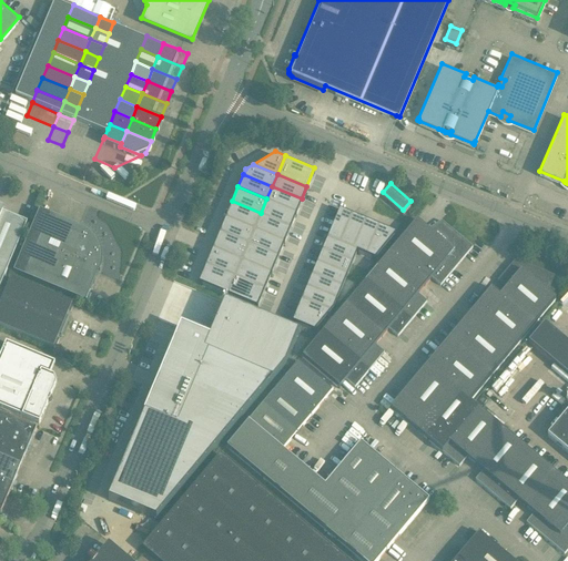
[(272,186),(266,199),(296,211),(302,199),(272,186)]
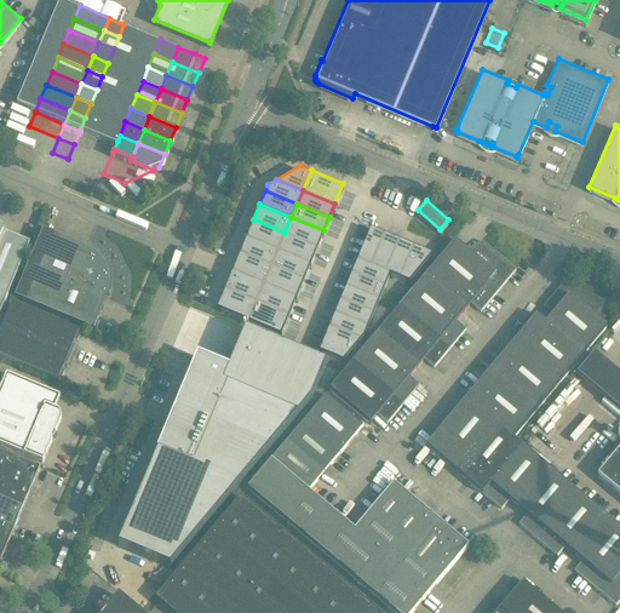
[(291,217),(285,233),(317,246),(323,230),(291,217)]
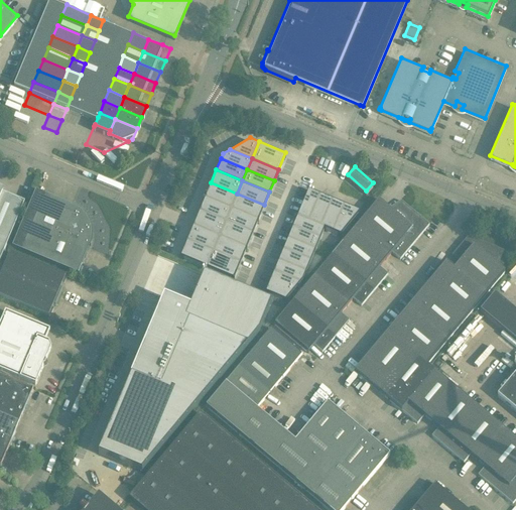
[(0,255),(24,198),(2,188),(4,184),(0,182),(0,255)]
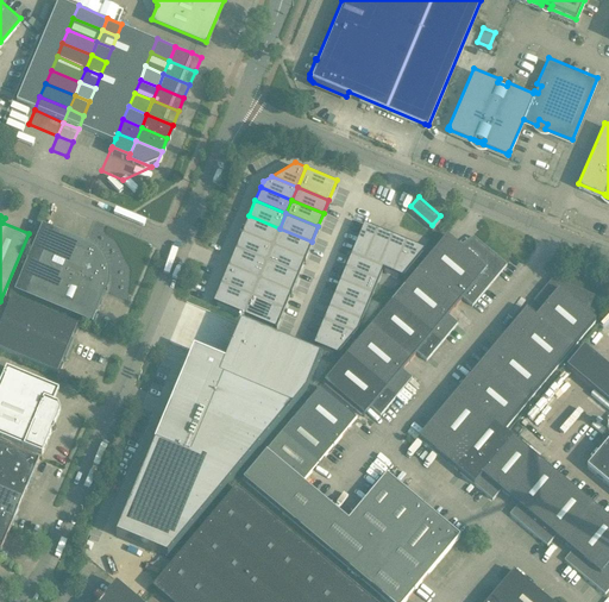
[(249,215),(242,231),(274,244),(280,229),(249,215)]
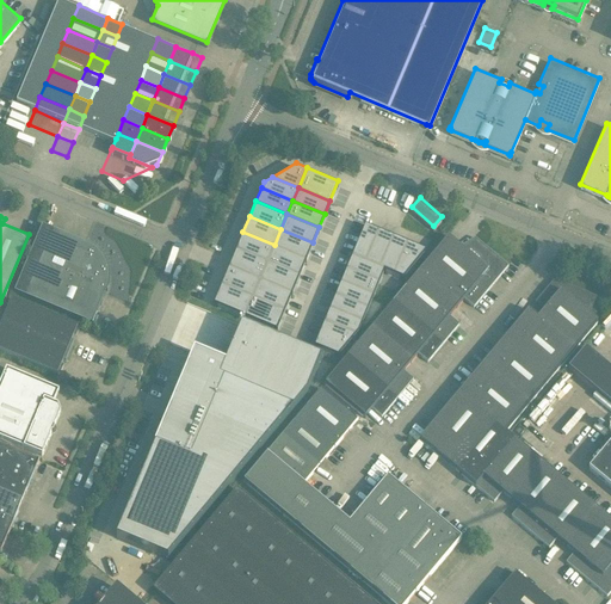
[(102,251),(96,244),(86,239),(86,240),(42,221),(14,288),(74,313),(92,321),(105,288),(106,288),(110,278),(110,269),(106,259),(102,251)]
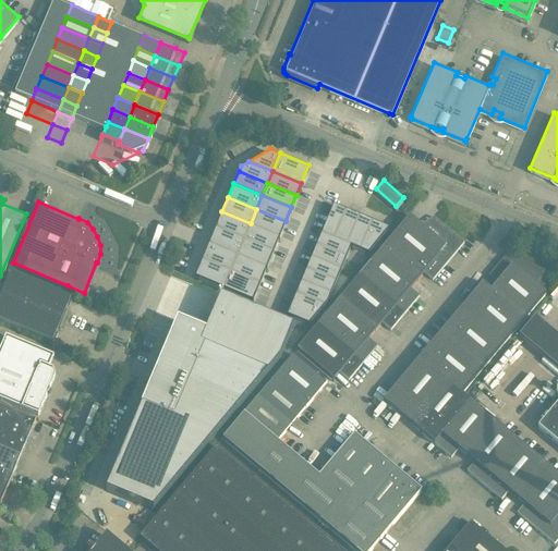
[(334,201),(322,231),(335,236),(347,207),(334,201)]
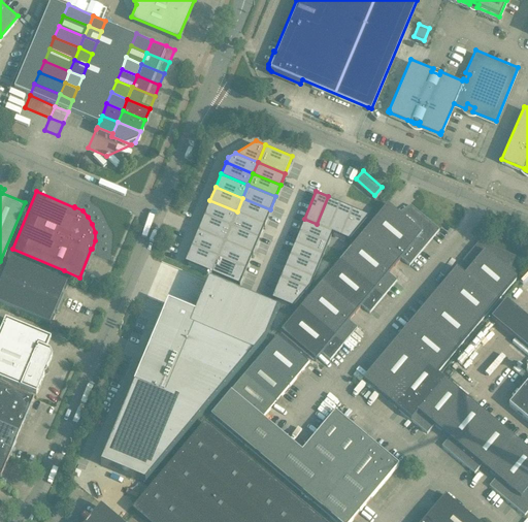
[(328,196),(317,224),(329,229),(340,201),(328,196)]
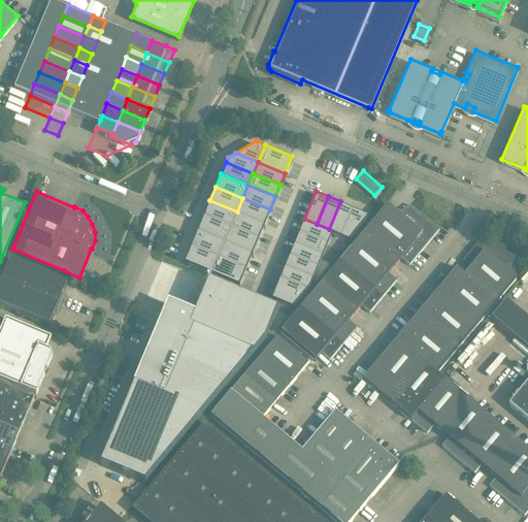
[(242,198),(237,211),(264,223),(270,209),(242,198)]
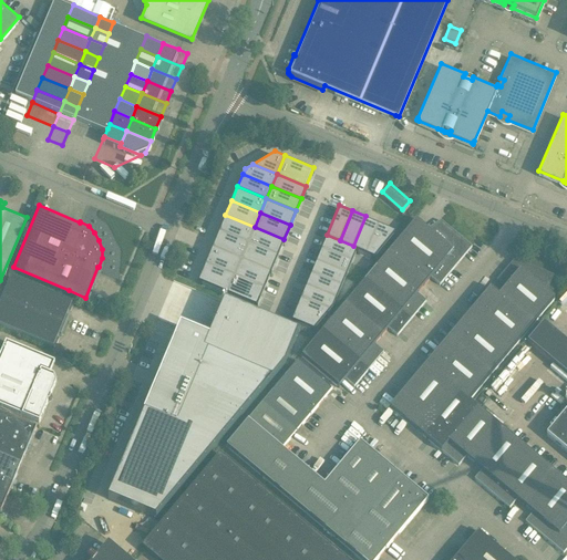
[(225,215),(219,228),(248,241),(255,227),(225,215)]
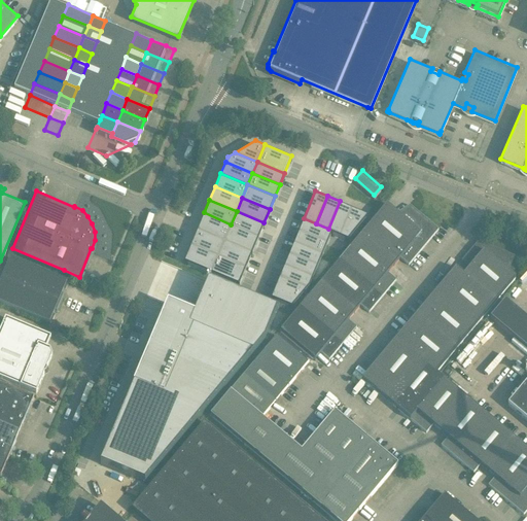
[(388,269),(400,253),(409,261),(438,224),(410,201),(397,209),(386,200),(340,255),(382,291),(396,275),(388,269)]
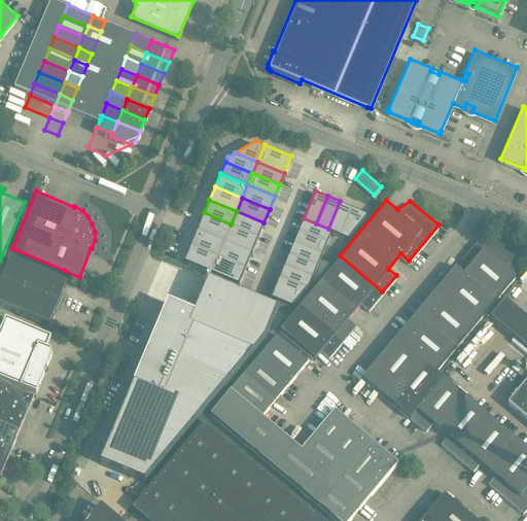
[(340,201),(328,229),(331,230),(341,234),(352,206),(340,201)]
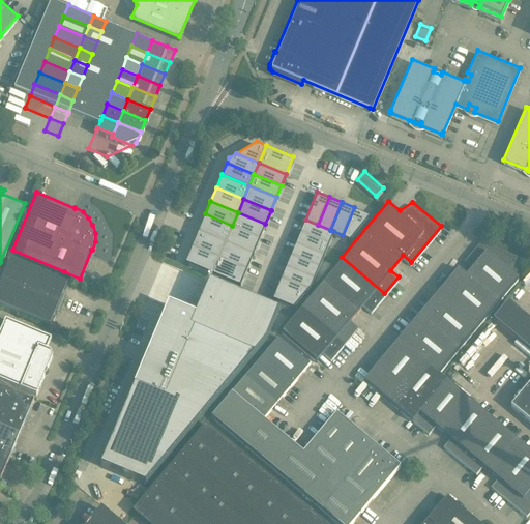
[(354,207),(343,235),(350,238),(370,214),(354,207)]
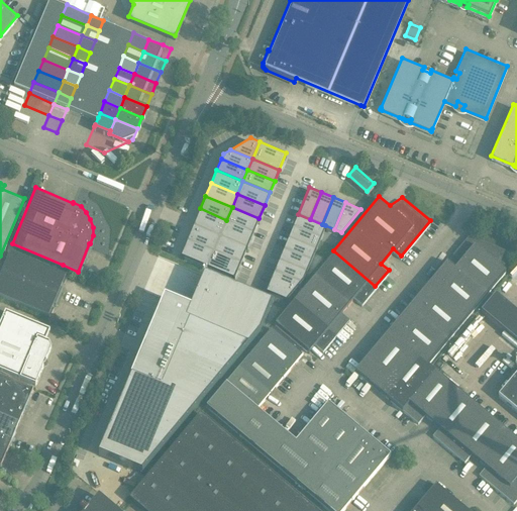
[(232,207),(226,220),(253,231),(259,218),(232,207)]
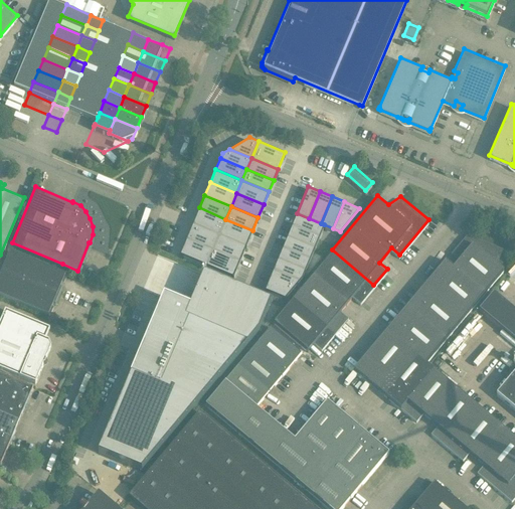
[(199,207),(192,222),(219,233),(225,219),(199,207)]
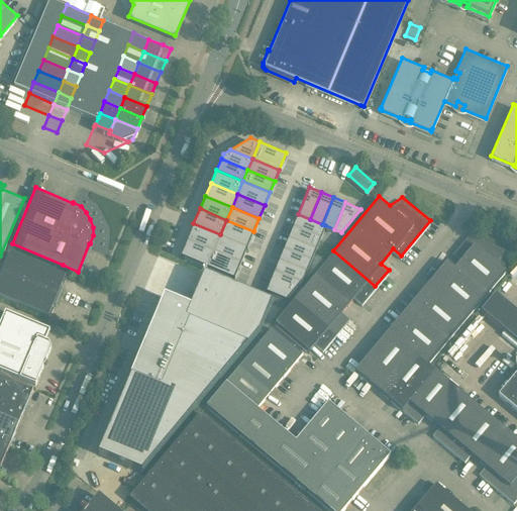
[(298,214),(293,225),(320,236),(325,225),(322,224),(310,219),(298,214)]
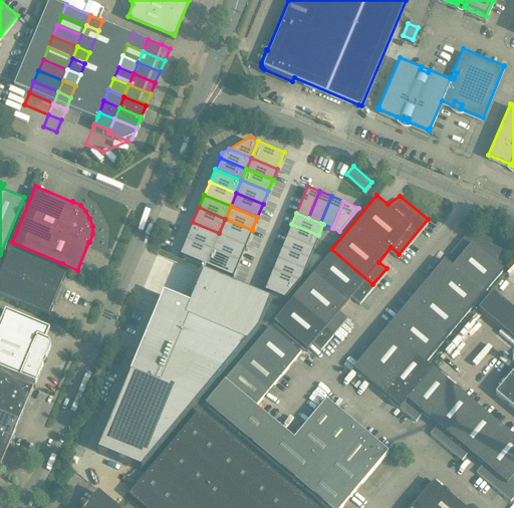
[(225,219),(219,233),(246,244),(252,230),(225,219)]
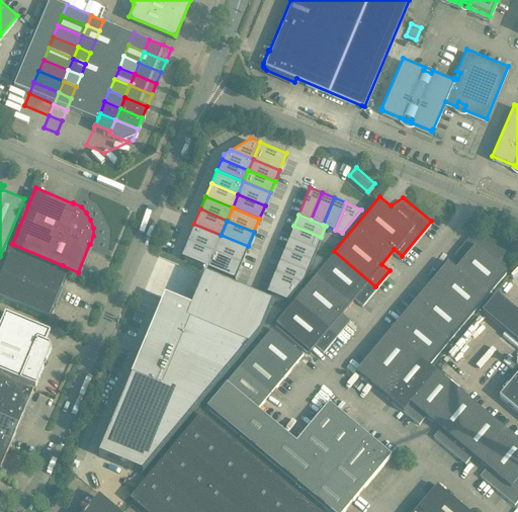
[(193,224),(187,239),(214,250),(221,235),(193,224)]
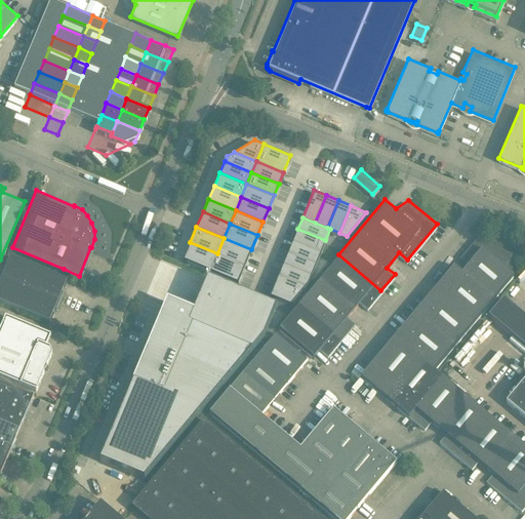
[(297,229),(292,240),(320,251),(325,240),(297,229)]
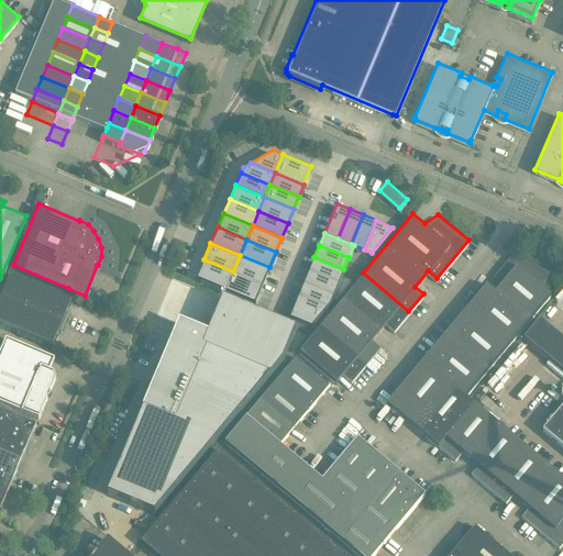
[(465,393),(550,291),(542,285),(550,268),(514,252),(511,251),(493,274),(501,280),(495,288),(486,281),(422,357),(449,379),(465,393)]
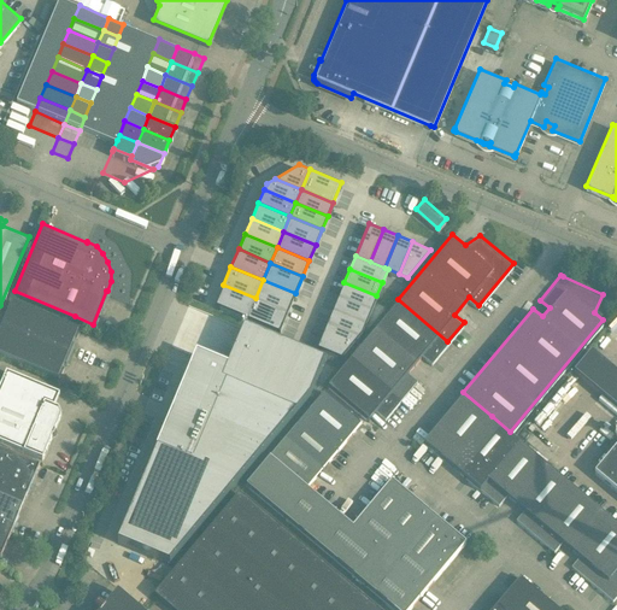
[(263,280),(256,298),(287,311),(295,293),(263,280)]
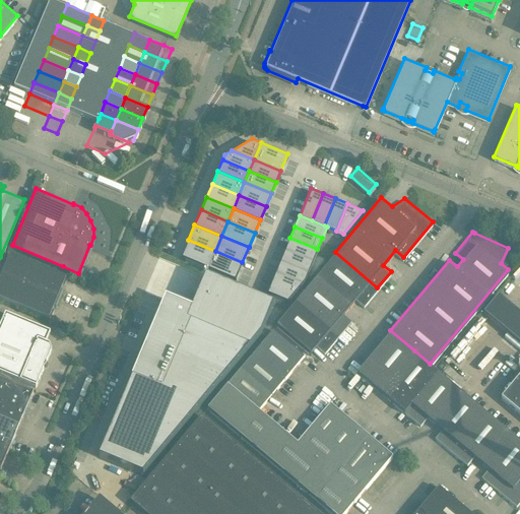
[(289,238),(285,249),(313,260),(317,249),(289,238)]
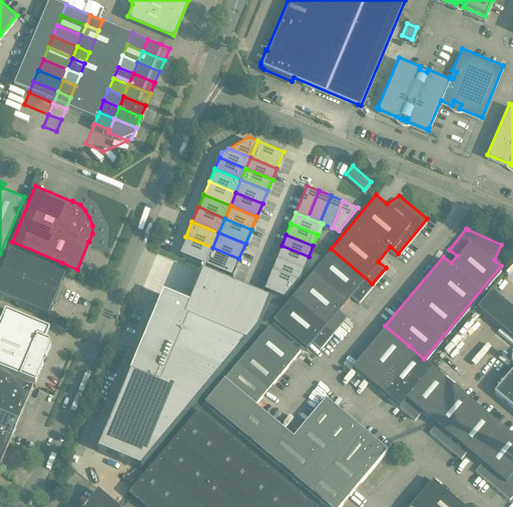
[(185,236),(179,251),(205,263),(212,247),(185,236)]
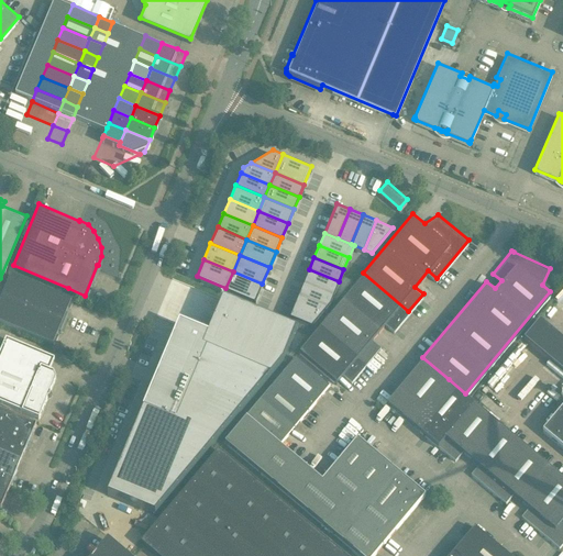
[(309,269),(304,281),(333,293),(339,281),(309,269)]
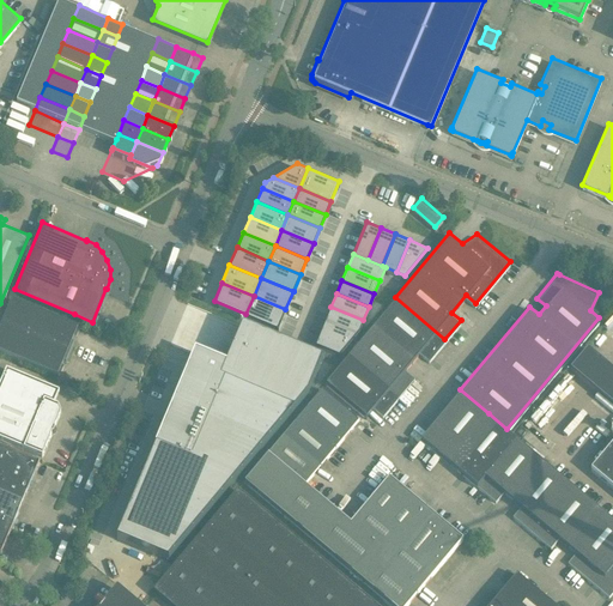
[(72,338),(78,323),(12,296),(0,322),(0,347),(58,373),(64,357),(66,358),(74,339),(72,338)]
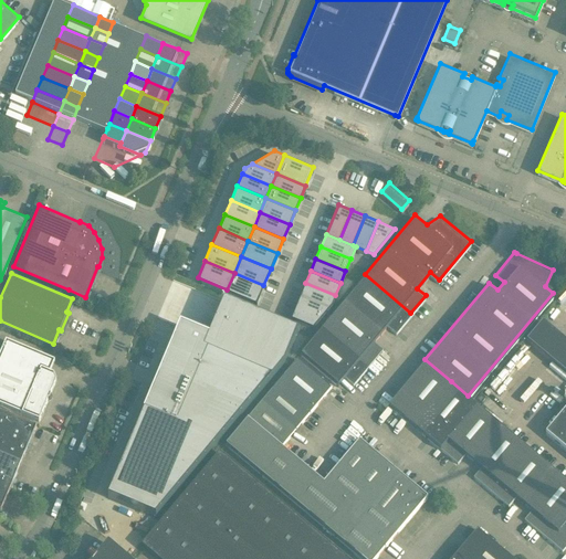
[(234,273),(227,289),(257,302),(263,285),(234,273)]
